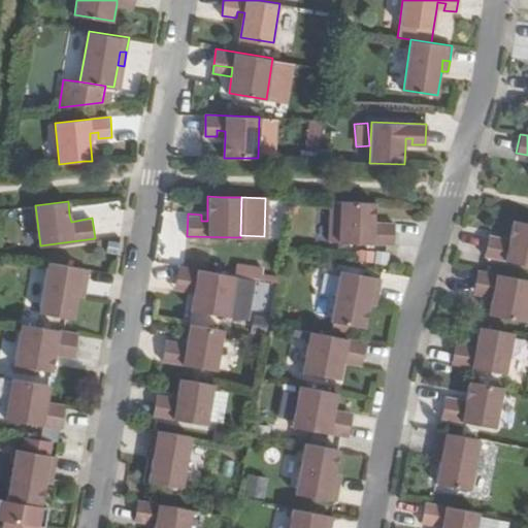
[(394,243),(394,223),(382,223),(381,229),(373,229),(373,222),(374,202),(330,201),(329,242),(394,243)]
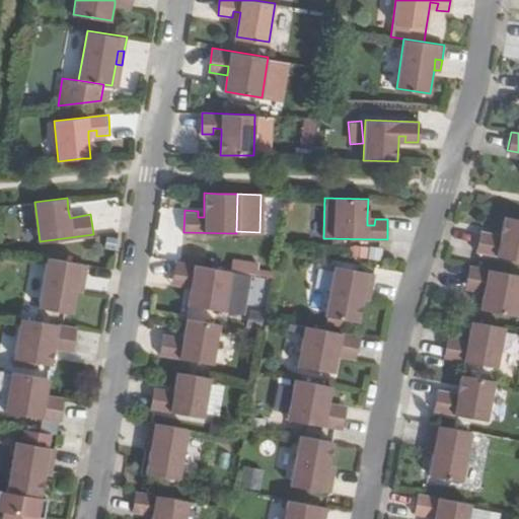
[(494,233),(480,231),(476,251),(518,260),(518,219),(506,216),(501,234),(501,240),(493,239),(494,233)]
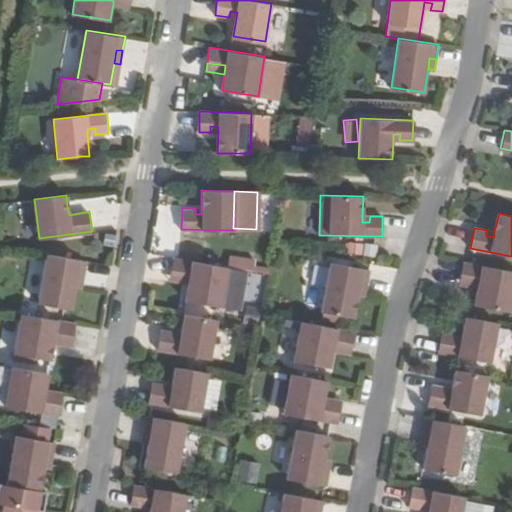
[(346,242),(345,253),(376,255),(376,244),(346,242)]
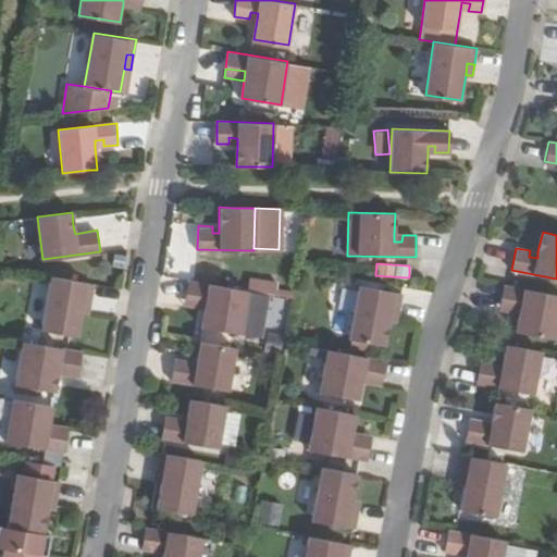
[(41,330),(77,336),(82,310),(84,297),(91,298),(95,284),(51,276),(41,330)]
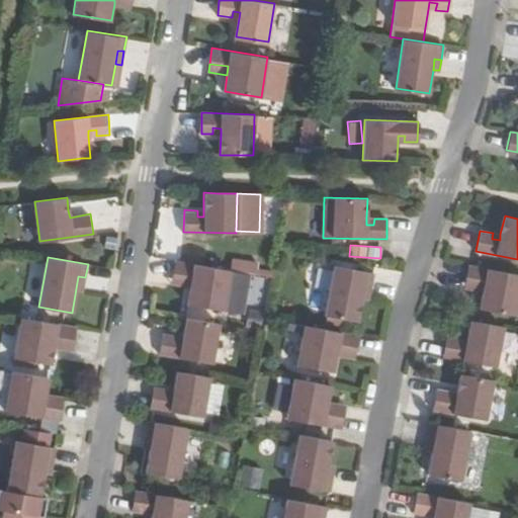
[(44,261),(30,259),(25,301),(38,304),(44,261)]
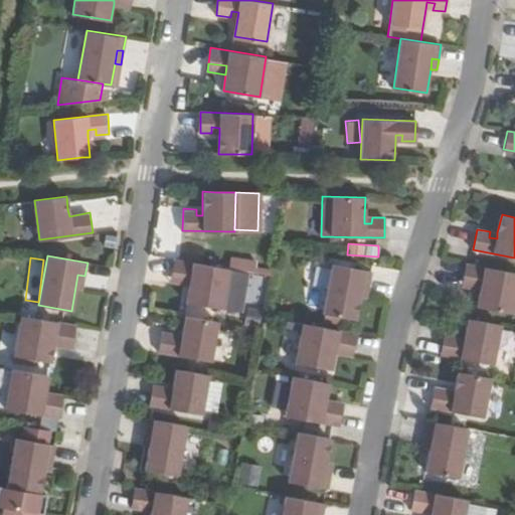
[(230,258),(229,269),(255,272),(256,260),(230,258)]
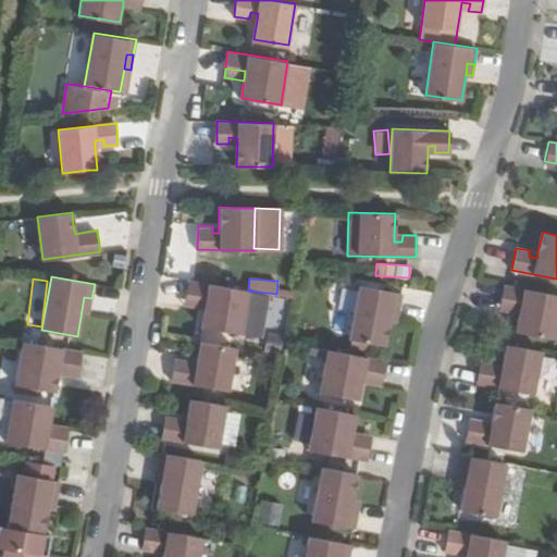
[(186,296),(206,299),(205,310),(201,326),(240,333),(247,291),(188,281),(186,296)]
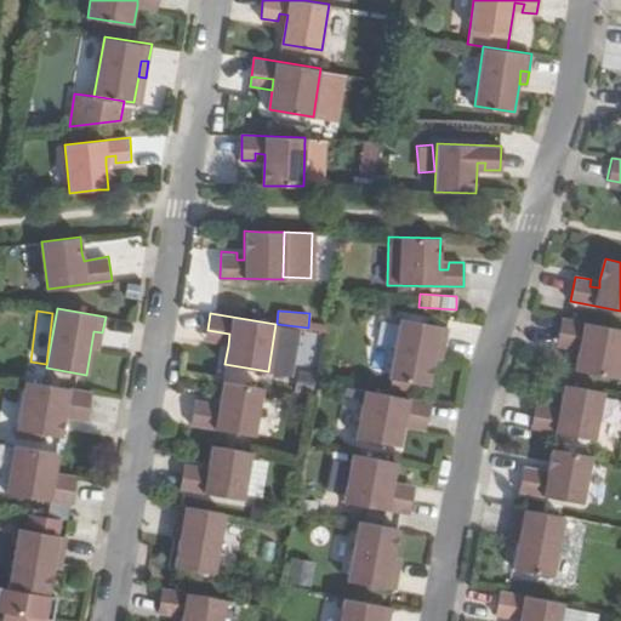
[(558,335),(579,339),(576,349),(573,370),(617,376),(617,375),(620,375),(620,328),(560,318),(558,335)]
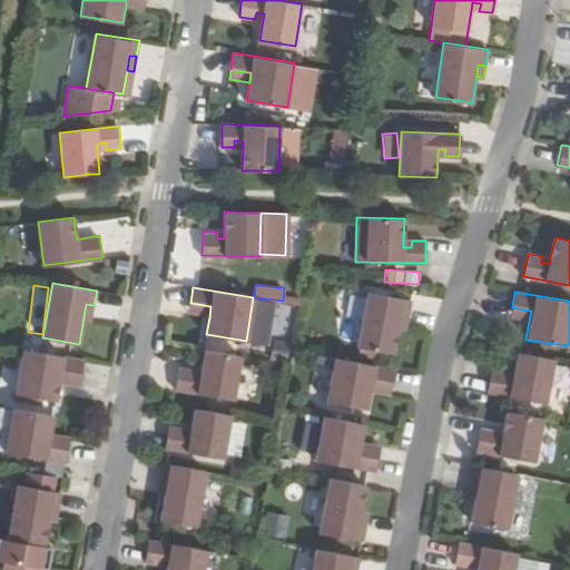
[(357,347),(394,354),(400,328),(402,315),(410,316),(412,301),(367,293),(357,347)]
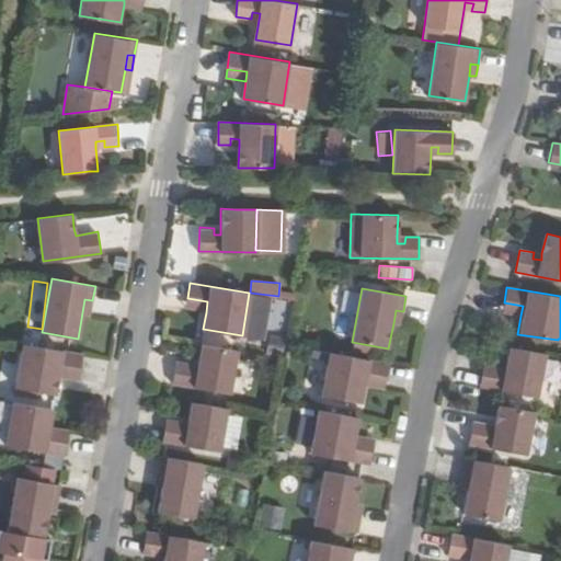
[(207,301),(187,298),(185,309),(206,312),(207,301)]
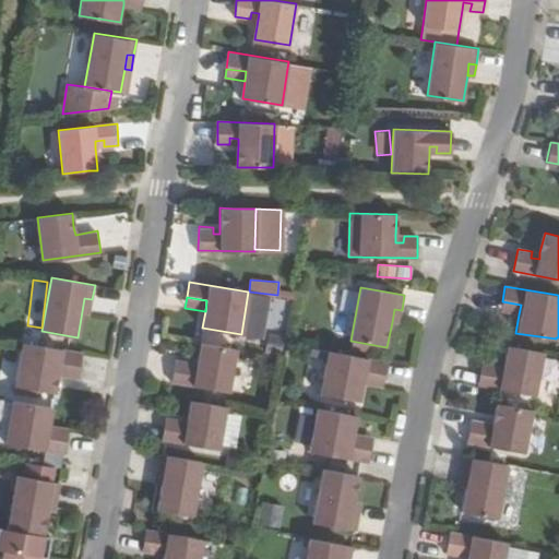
[(92,299),(84,298),(82,311),(90,312),(92,299)]
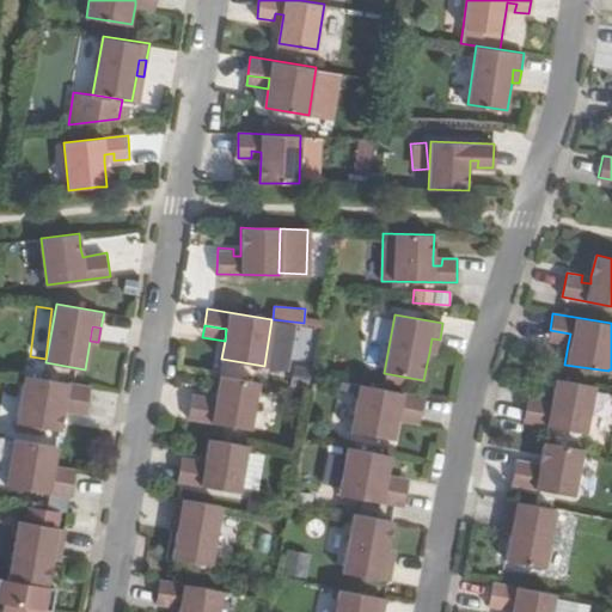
[(570,334),(550,330),(548,341),(568,344),(570,334)]
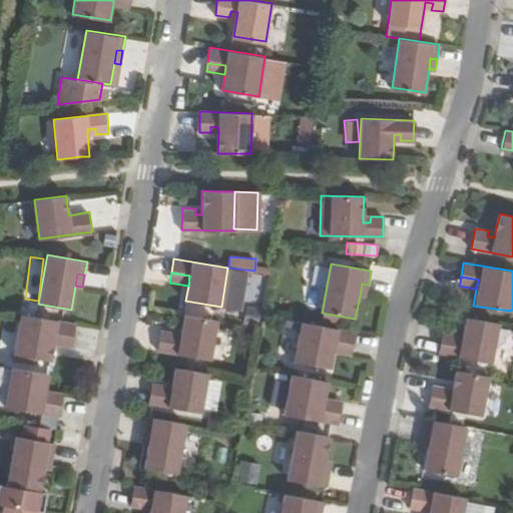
[(369,285),(362,284),(360,296),(367,297),(369,285)]
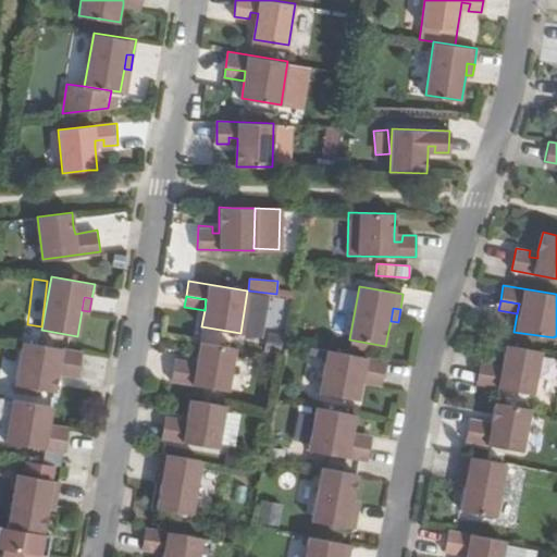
[(15,385),(56,392),(59,374),(60,364),(81,368),(83,351),(23,342),(15,385)]
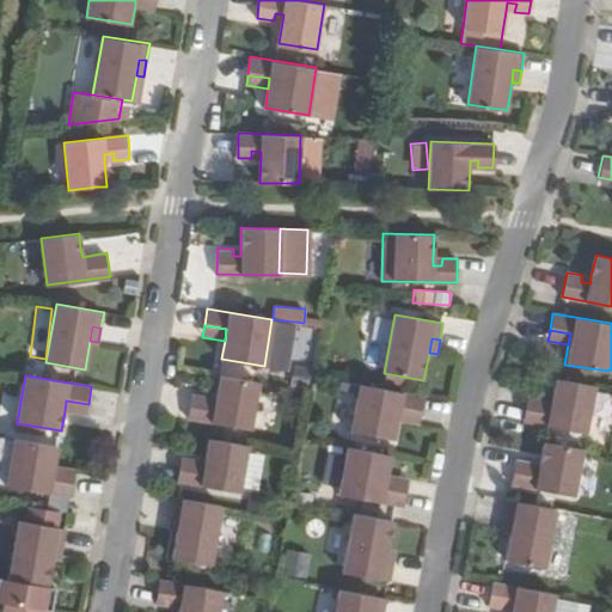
[(220,375),(216,398),(215,404),(207,403),(208,396),(193,395),(189,418),(251,428),(258,381),(220,375)]
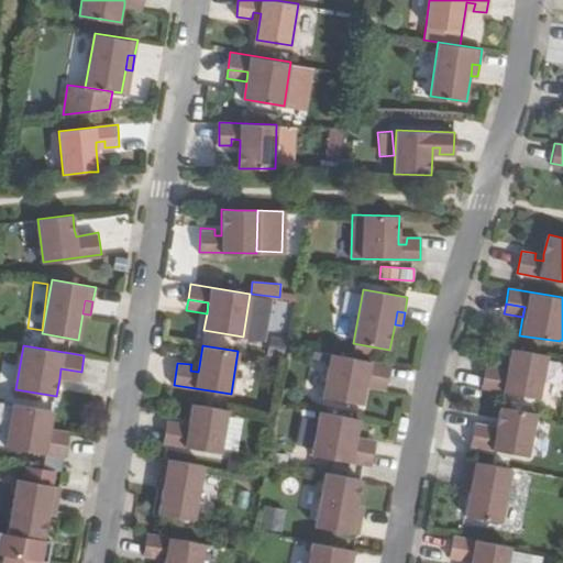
[(498,368),(485,366),(481,387),(538,398),(545,354),(510,348),(506,370),(498,368)]
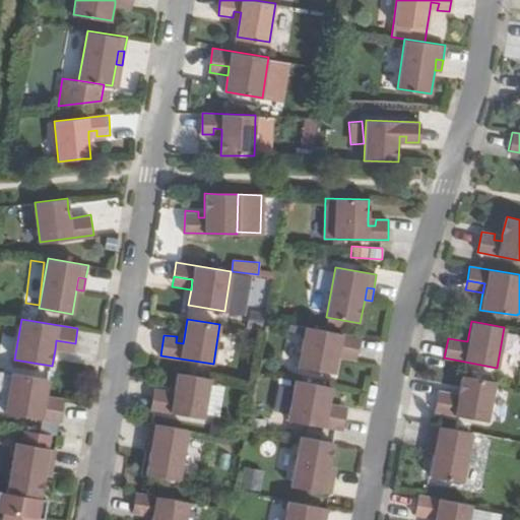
[(299,365),(336,373),(339,356),(341,348),(359,351),(362,337),(306,327),(299,365)]
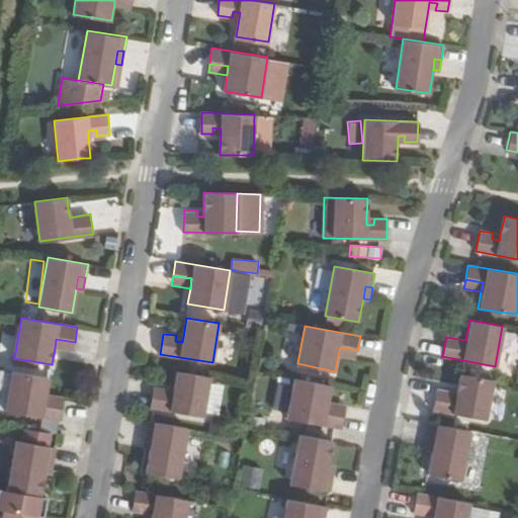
[(75,342),(56,339),(55,348),(73,352),(75,342)]
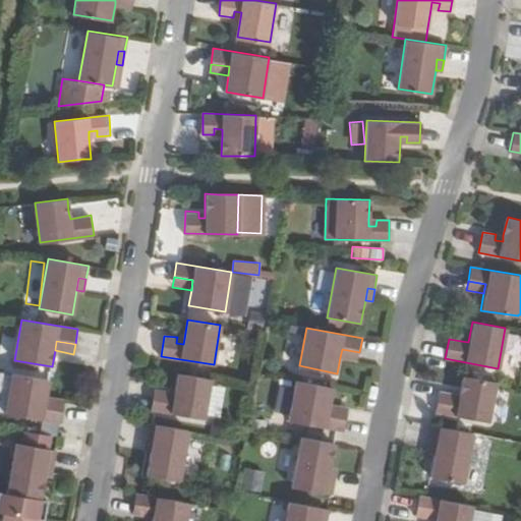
[(359,352),(342,349),(340,357),(357,360),(359,352)]
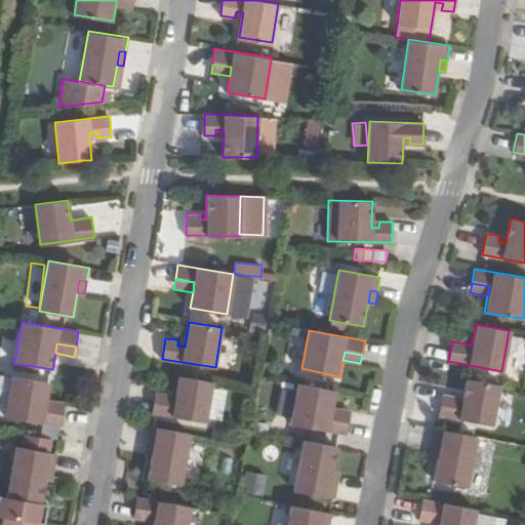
[(5,417),(63,427),(66,411),(46,407),(47,400),(50,382),(12,376),(5,417)]
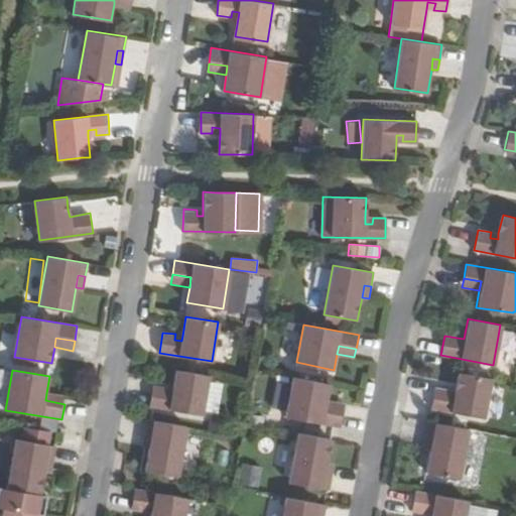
[(176,371),(173,390),(172,397),(166,396),(166,389),(154,387),(150,407),(204,415),(210,376),(176,371)]
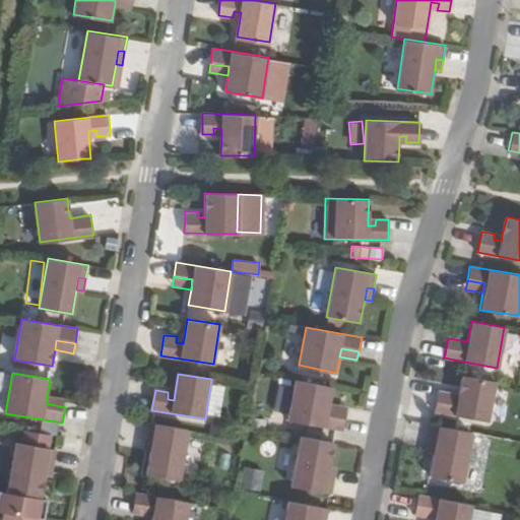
[(450,394),(437,392),(434,411),(486,421),(493,381),(461,375),(457,395),(450,394)]
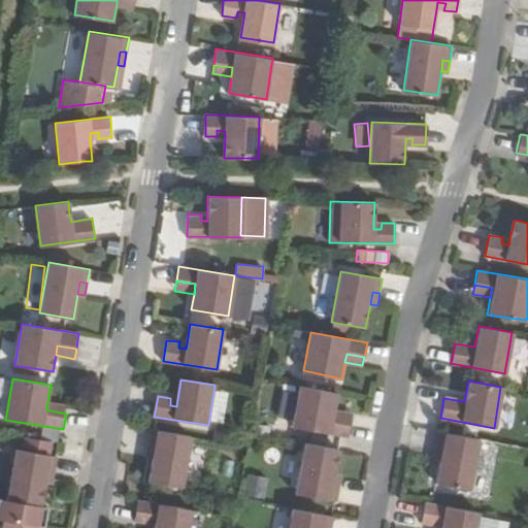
[(293,426),(331,433),(334,418),(336,408),(354,413),(357,397),(300,386),(293,426)]
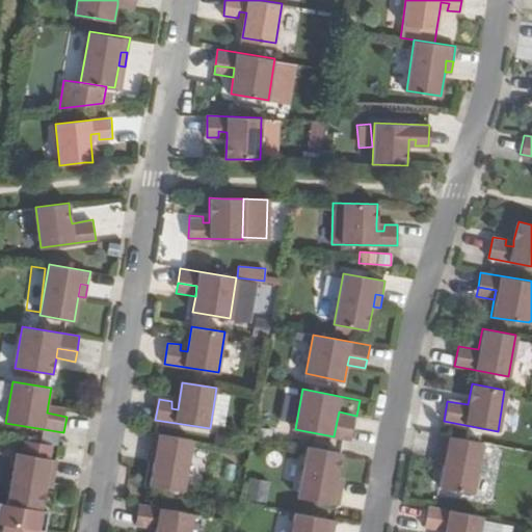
[(68,408),(48,405),(47,413),(67,417),(68,408)]
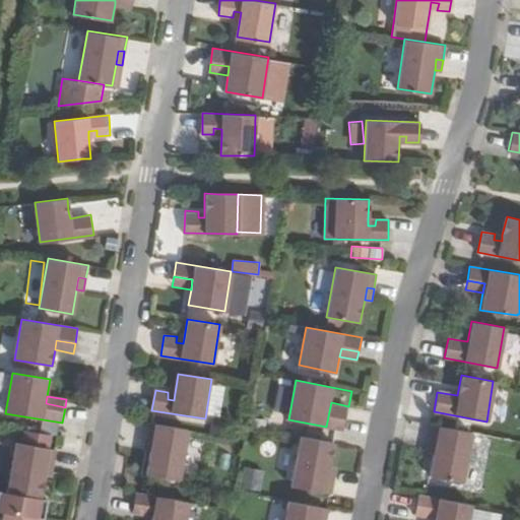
[(348,406),(331,402),(329,411),(347,414),(348,406)]
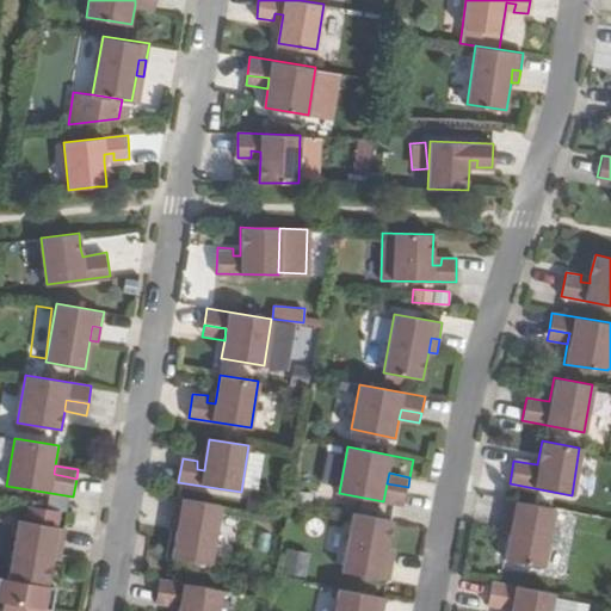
[(172,516),(181,518),(179,531),(174,557),(213,565),(222,505),(176,497),(172,516)]
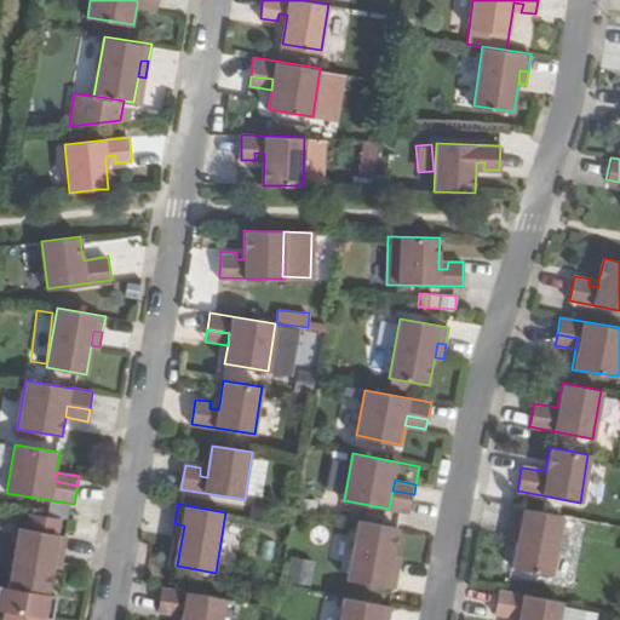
[(512,567),(550,574),(562,515),(515,505),(511,523),(520,524),(517,540),(512,567)]
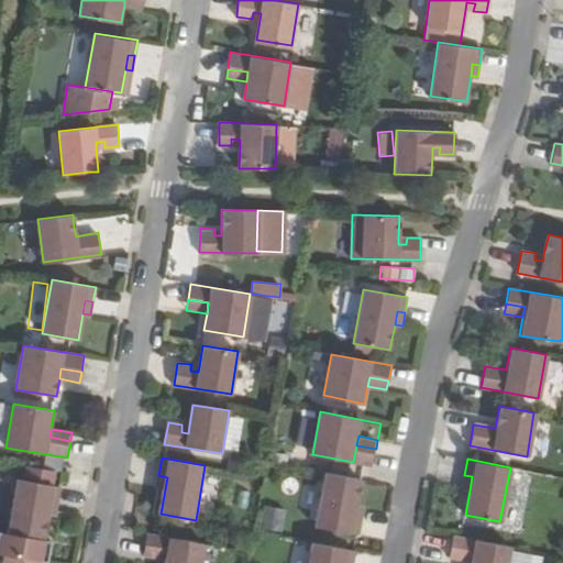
[(316,525),(352,531),(355,517),(356,504),(363,506),(368,481),(326,472),(316,525)]
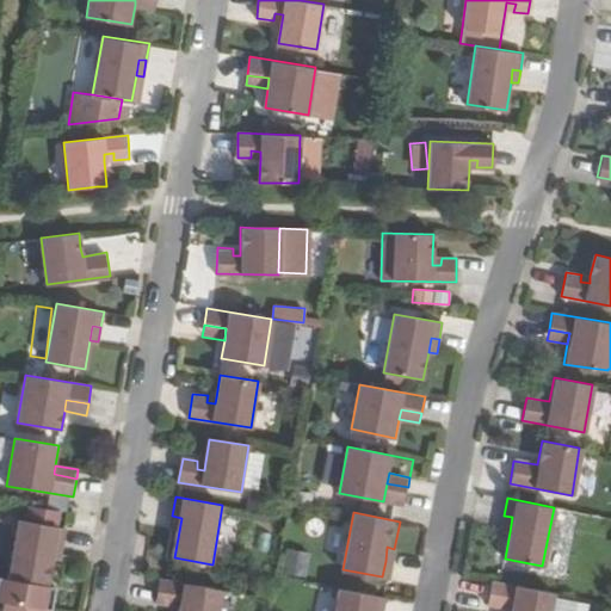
[(181,518),(172,516),(170,530),(179,531),(181,518)]
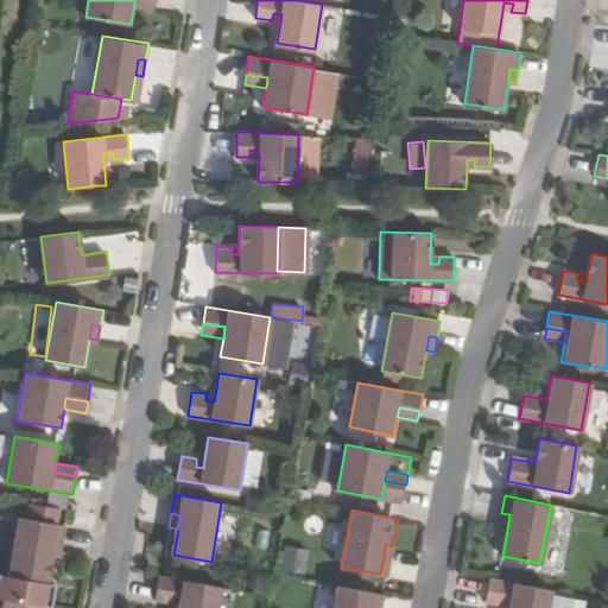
[(510,514),(501,513),(499,527),(507,530),(510,514)]
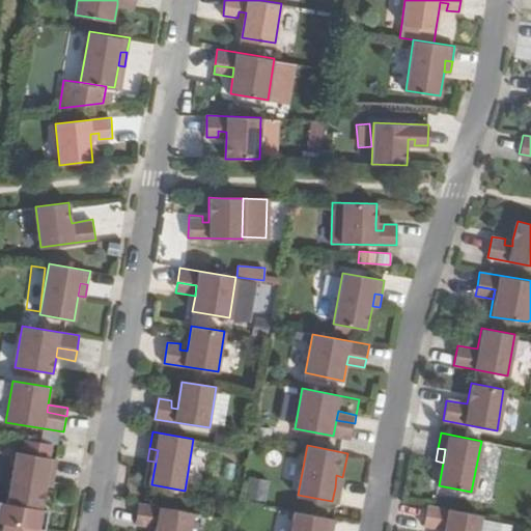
[(49,510),(42,509),(46,486),(48,473),(55,475),(58,459),(17,452),(8,503),(0,501),(0,523),(5,524),(45,530),(49,510)]
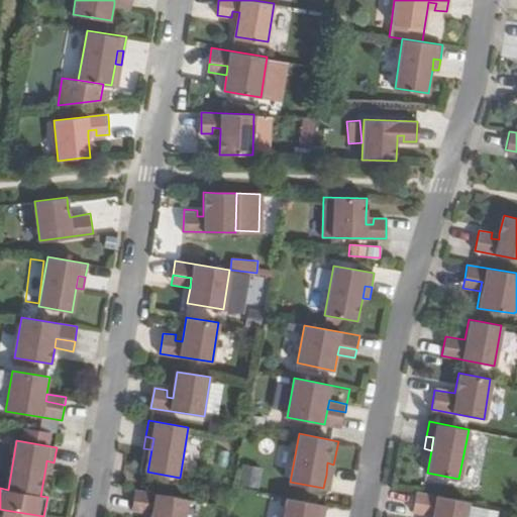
[(54,462),(46,460),(44,474),(52,475),(54,462)]
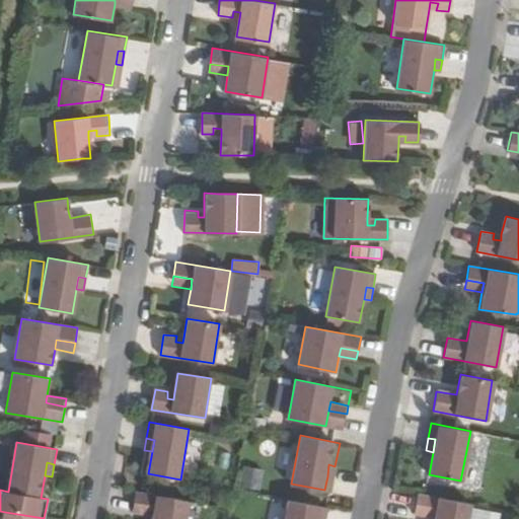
[(242,465),(238,486),(258,490),(264,469),(242,465)]
